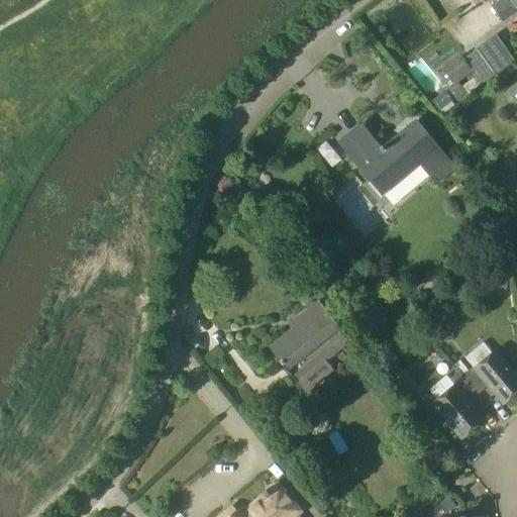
[(516,0),(501,0),(492,7),(502,21),(516,10),(516,0)]
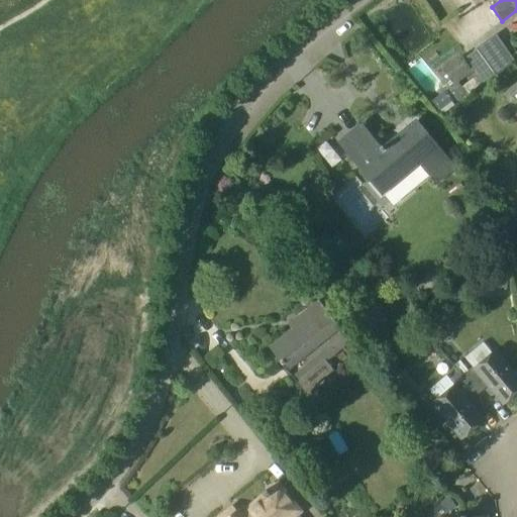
[(495,74),(513,61),(495,34),(476,48),(495,74)]
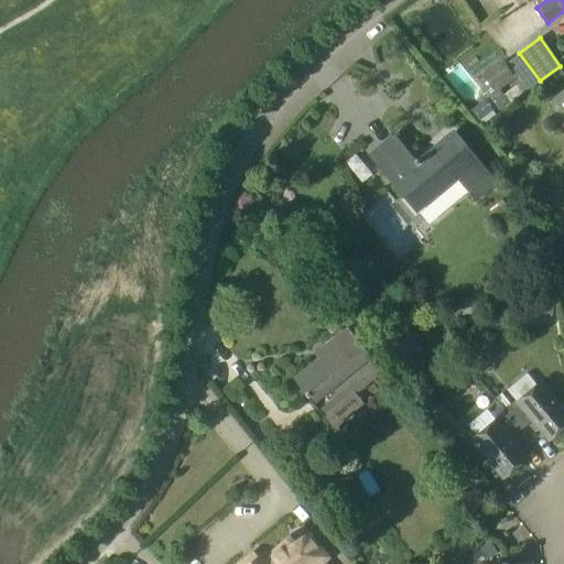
[(478,121),(494,110),(485,98),(470,109),(478,121)]
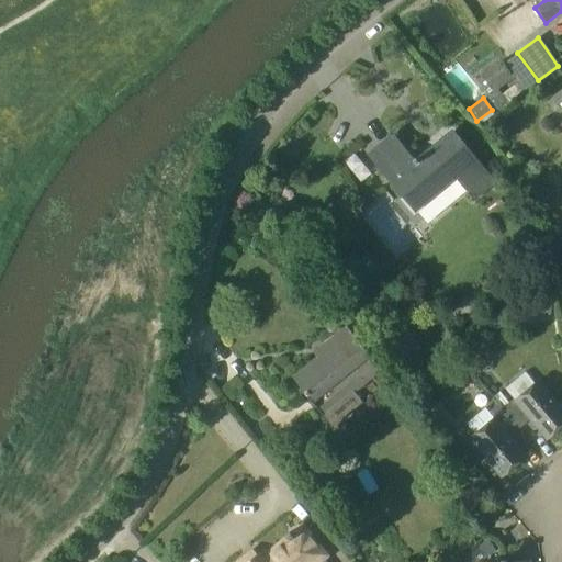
[(491,183),(452,132),(416,163),(394,136),(369,157),(413,210),(452,176),(473,199),(491,183)]
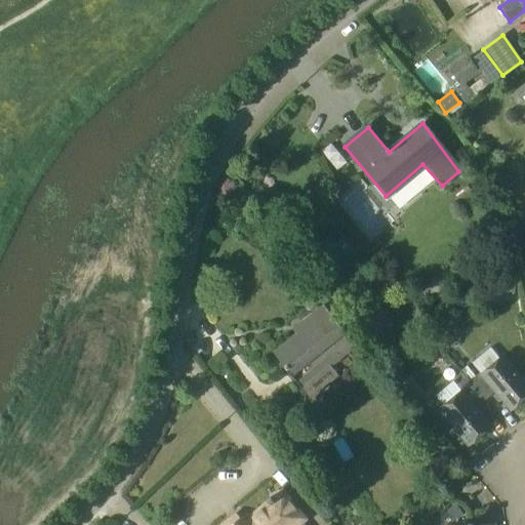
[(334,143),(323,148),(333,169),(346,163),(334,143)]
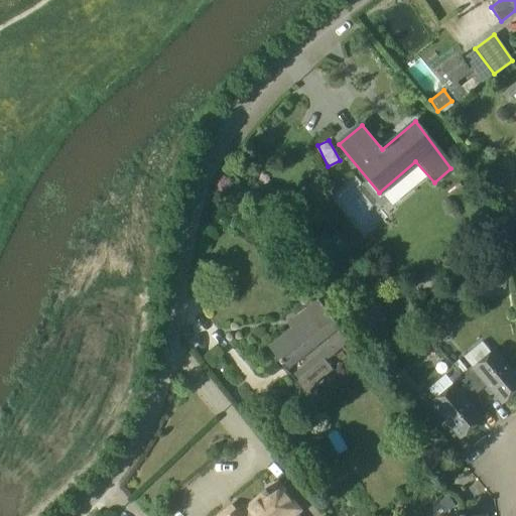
[(493,274),(493,288),(507,288),(507,275),(493,274)]
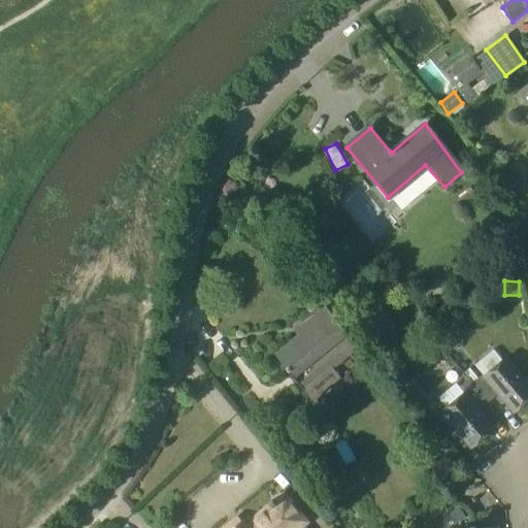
[(360,349),(353,338),(325,305),(324,306),(325,307),(295,332),(297,335),(296,336),(298,339),(277,356),(287,367),(286,368),(305,393),(360,349)]
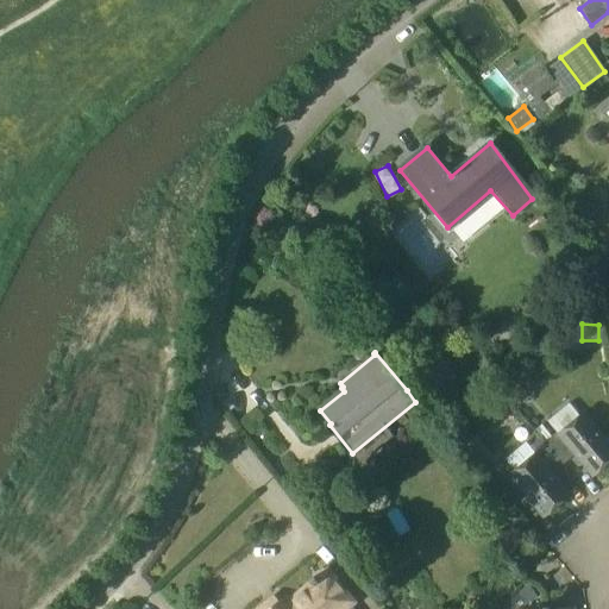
[(544,443),(558,460),(559,459),(563,464),(575,454),(592,476),(608,460),(608,441),(585,413),(558,435),(556,433),(552,437),(546,441),(540,437),(544,443)]
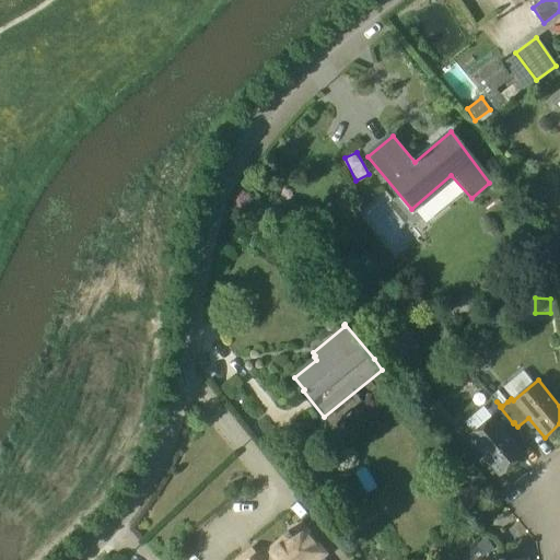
[(498,391),(492,396),(497,401),(502,406),(508,401),(505,399),(498,391)]
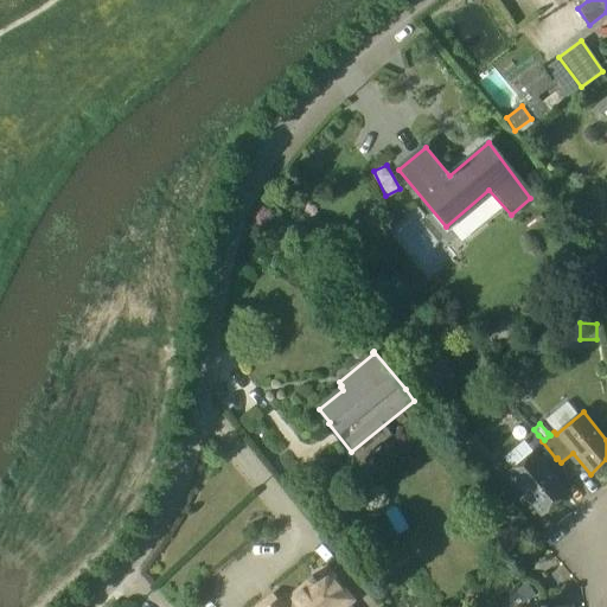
[(474,435),(462,445),(473,457),(485,446),(474,435)]
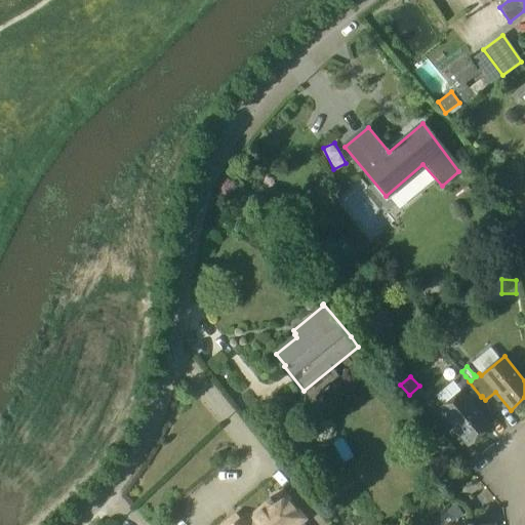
[(441,407),(469,445),(491,426),(473,403),(481,397),(469,381),(466,376),(456,384),(462,390),(441,407)]
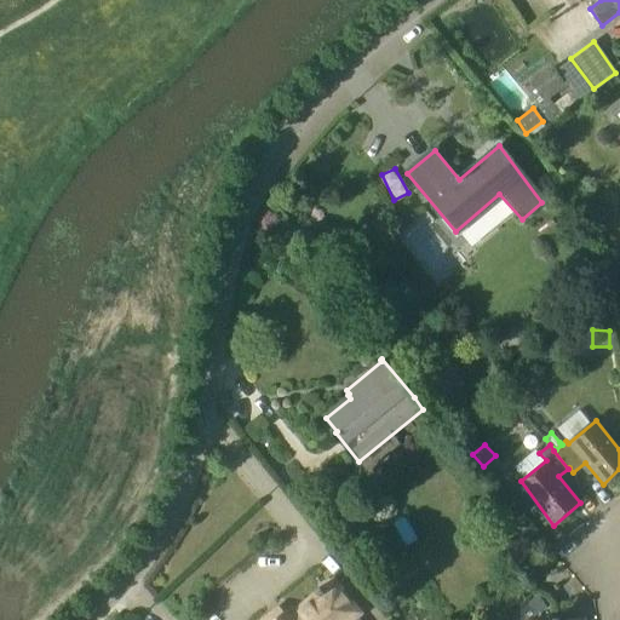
[(345,619),(359,609),(333,579),(321,590),(320,586),(314,591),(316,593),(294,612),(292,607),(275,619),(345,619)]
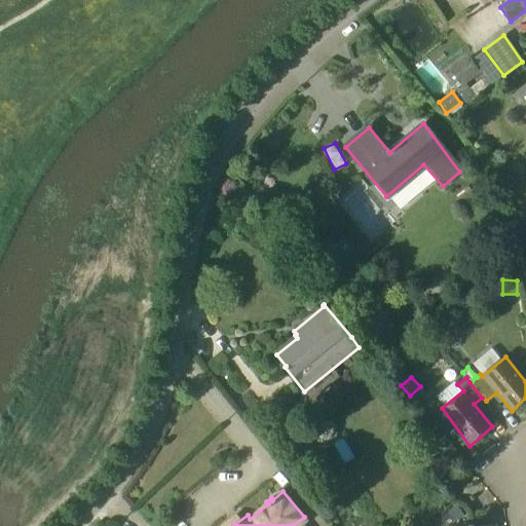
[(456,504),(444,512),(451,522),(462,515),(456,504)]
